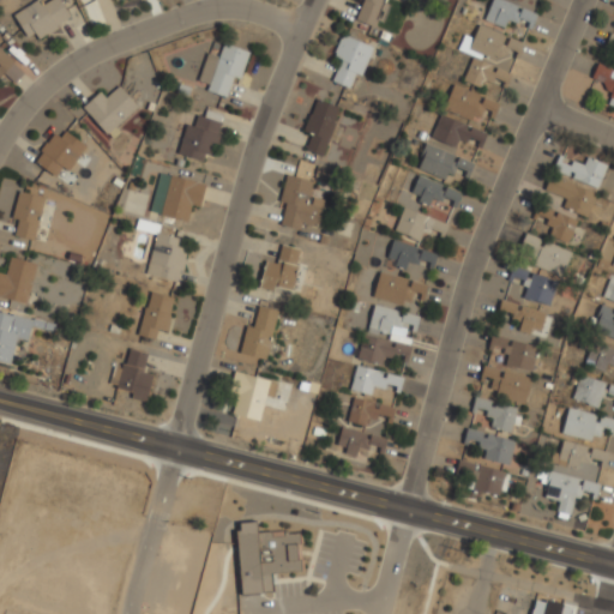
[(36,0),(13,14),(30,42),(71,17),(60,0),(49,0),(43,5),(40,0),(36,0)]
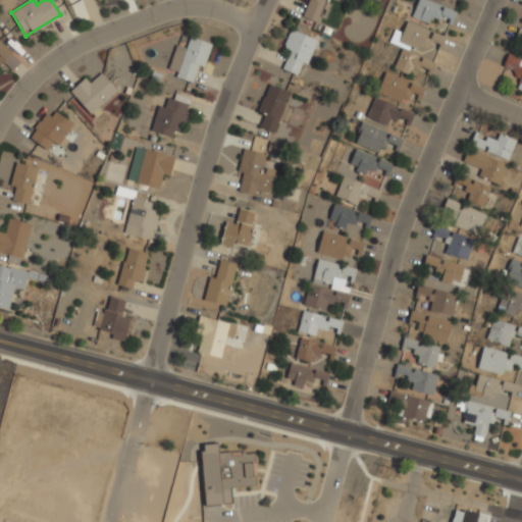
[(308,0),(302,16),(317,22),(326,0),(308,0)]
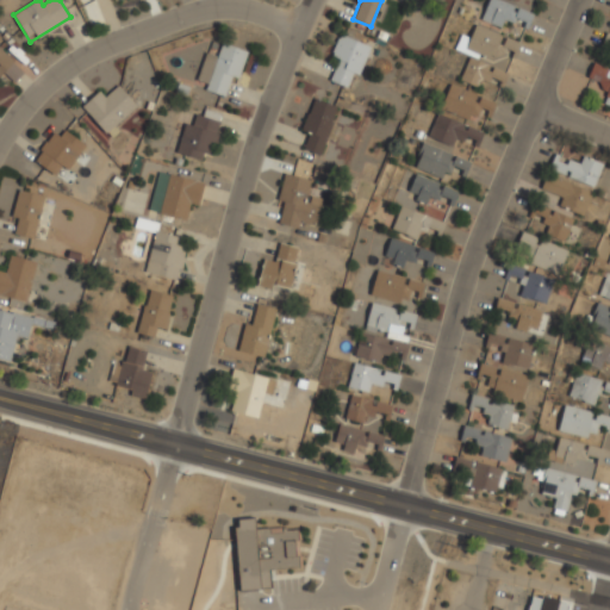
[(489,0),(481,20),(500,27),(504,18),(528,27),(534,13),(499,0),(489,0)]
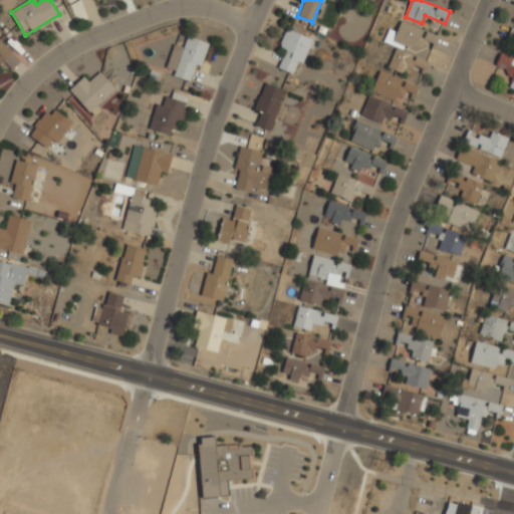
[(439,35),(400,21),(396,32),(389,29),(383,42),(396,46),(388,68),(402,73),(404,66),(412,69),(414,65),(426,69),(429,60),(421,57),(426,43),(436,46),(439,35)]
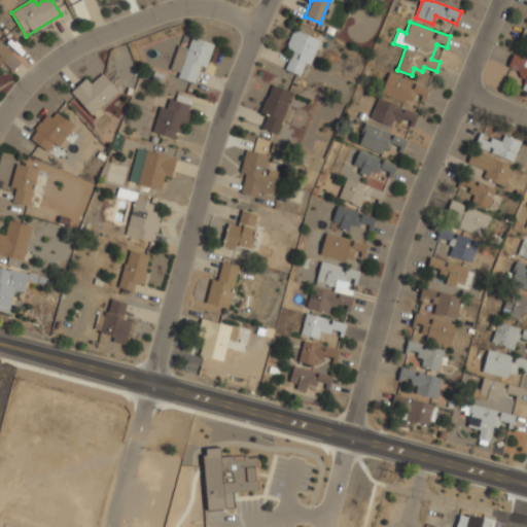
[(0,64),(10,73),(22,62),(0,42),(0,35),(2,33),(0,30),(0,64)]
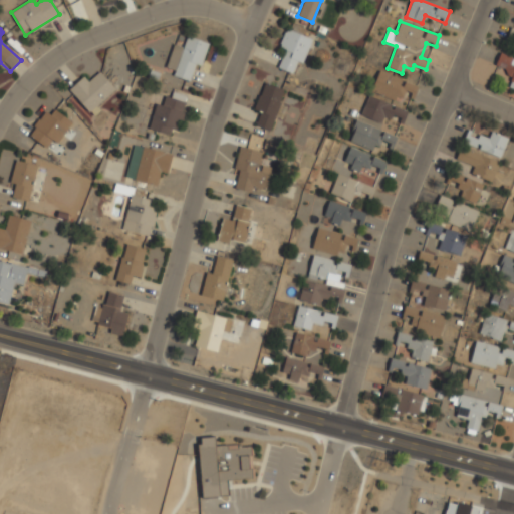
[(278,68),(292,74),(297,61),(303,63),(312,39),(285,29),(279,47),(285,49),(278,68)]
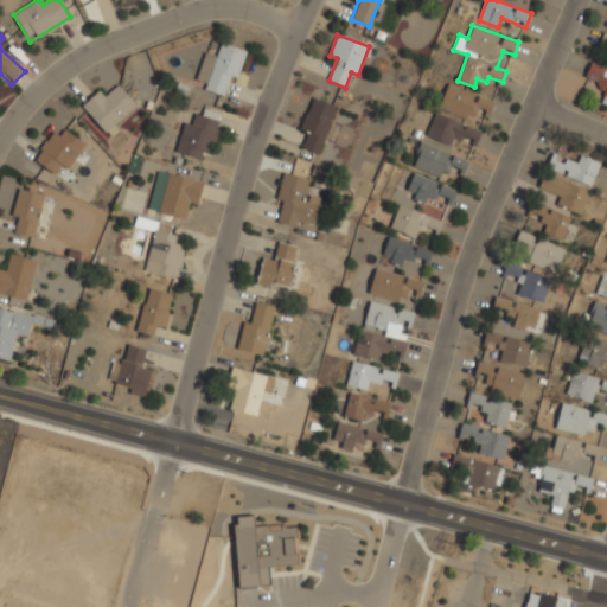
[(204,89),(206,83),(195,80),(205,52),(216,56),(221,43),(246,51),(236,77),(230,75),(223,96),(204,89)]
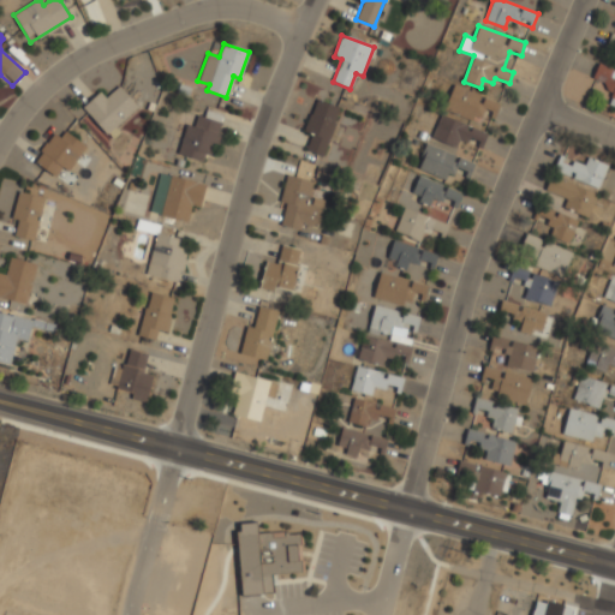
[(614,107),(614,69),(598,63),(592,76),(604,81),(602,89),(613,93),(608,105),(614,107)]
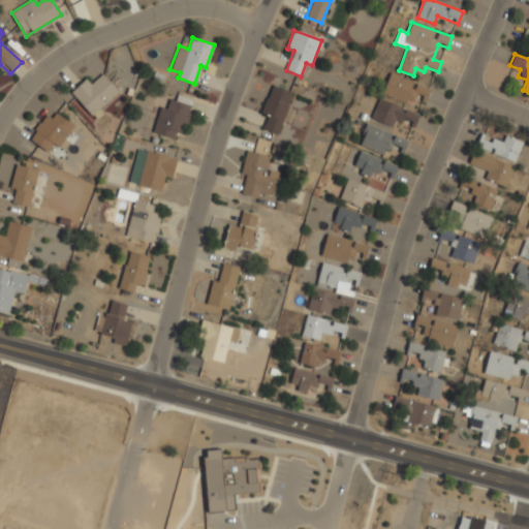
[(430,88),(391,72),(382,94),(412,105),(415,96),(426,99),(430,88)]
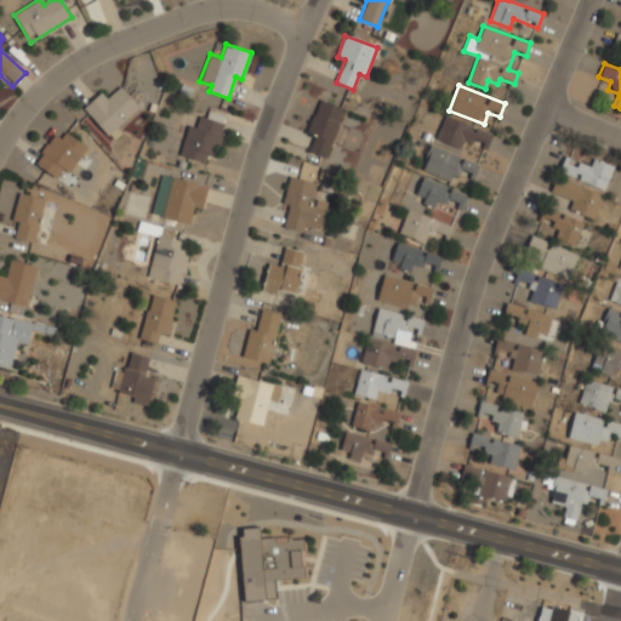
[(83,108),(101,92),(107,98),(120,87),(138,108),(107,136),(83,108)]
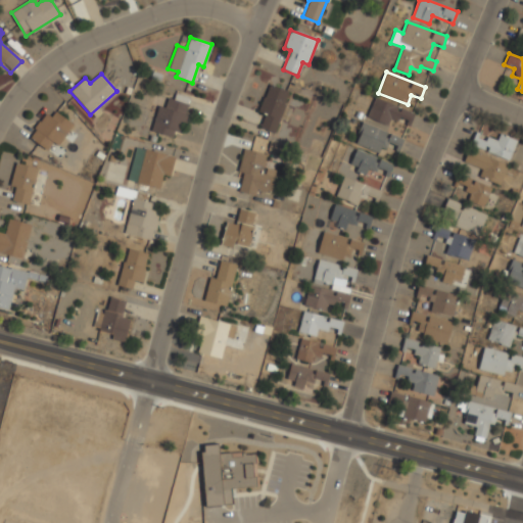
[(260,129),(277,133),(288,90),(267,85),(259,112),(265,113),(260,129)]
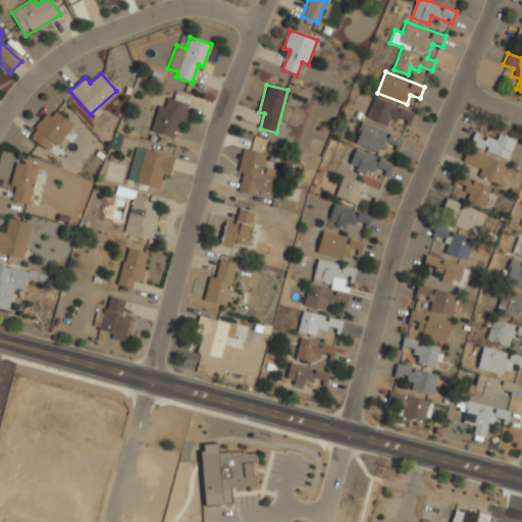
[(150,131),(158,105),(164,107),(167,98),(173,100),(175,93),(189,98),(184,113),(187,114),(184,122),(183,122),(179,133),(173,131),(171,137),(150,131)]
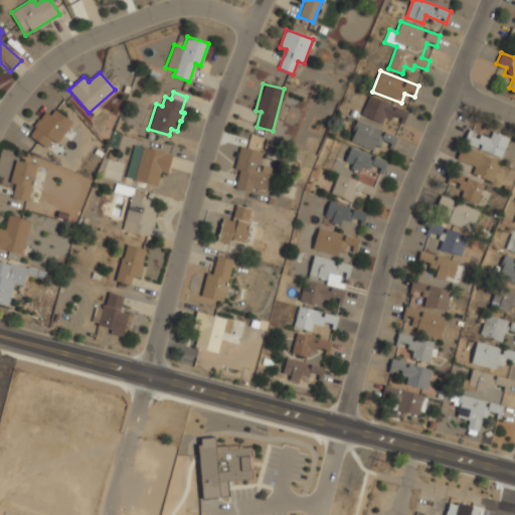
[(361,116),(381,123),(384,115),(404,123),(408,112),(368,96),(361,116)]
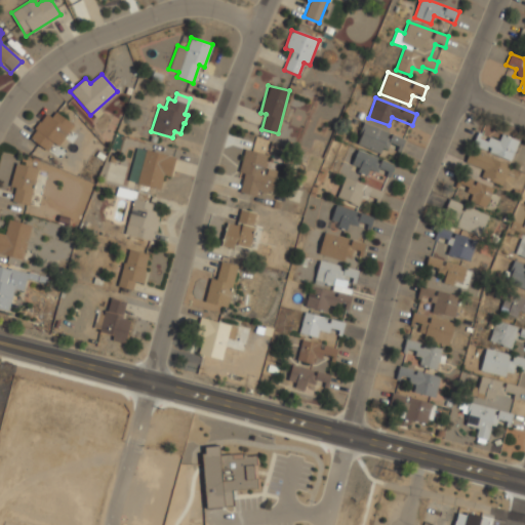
[(58,147),(74,125),(51,109),(30,138),(47,151),(53,143),(58,147)]
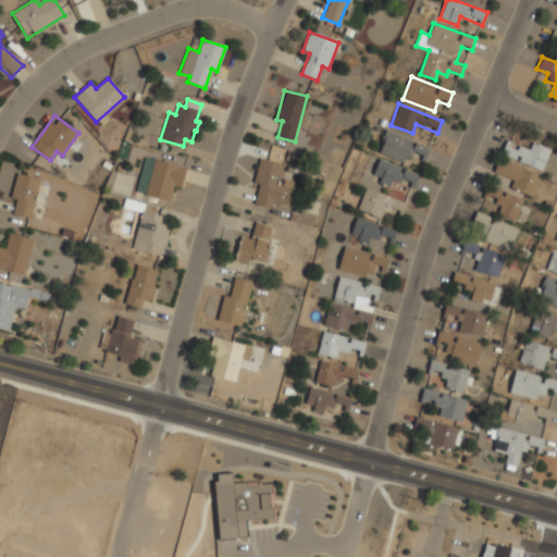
[(378,152),(406,164),(412,150),(426,156),(430,149),(387,130),(378,152)]
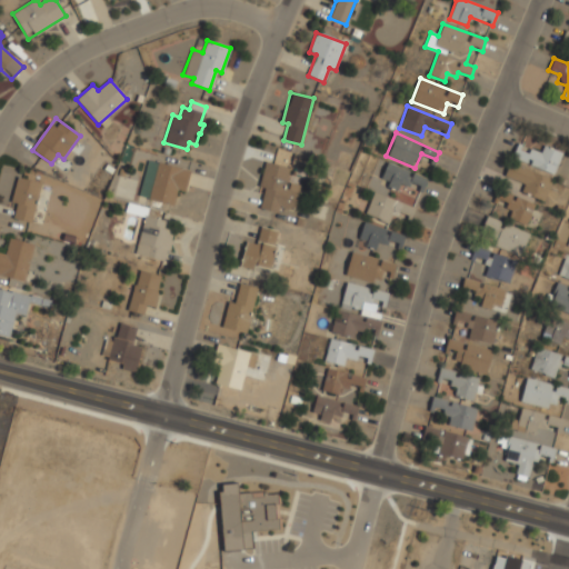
[(542,146),(541,151),(516,145),(511,160),(556,172),(561,151),(542,146)]
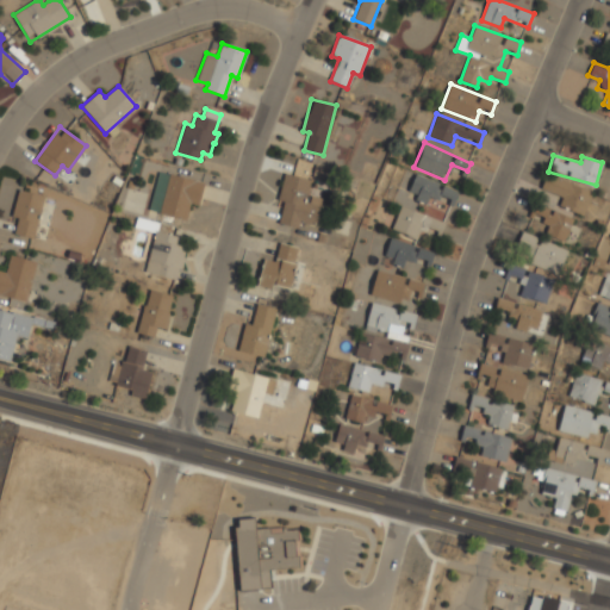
[(186,221),(190,203),(199,205),(204,182),(157,172),(149,212),(186,221)]
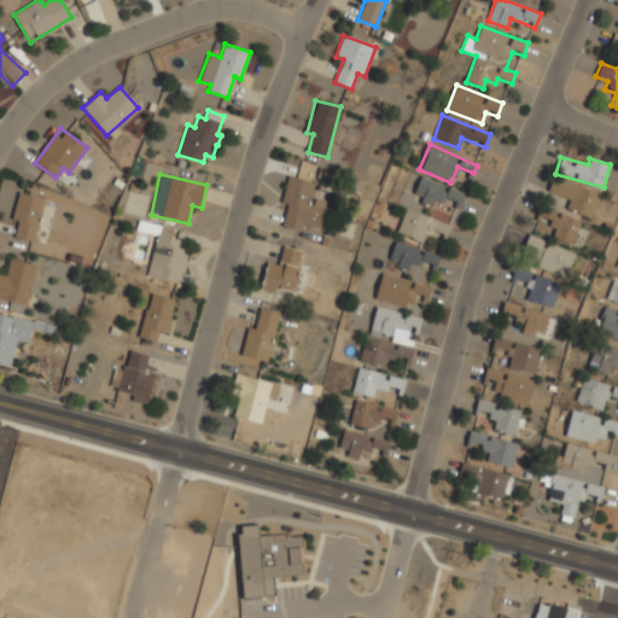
[(287,175),(314,182),(308,205),(313,207),(315,199),(326,202),(320,228),(303,223),(301,232),(281,226),(287,204),(280,203),(287,175)]
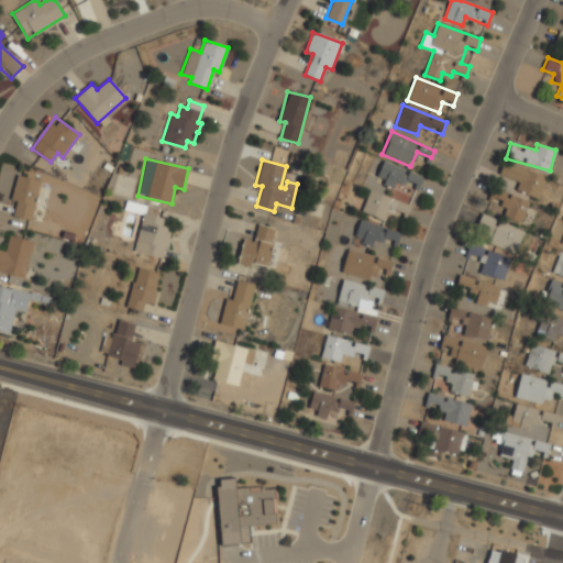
[(396,181),(405,186),(407,181),(419,186),(423,177),(384,159),(375,179),(394,187),(396,181)]
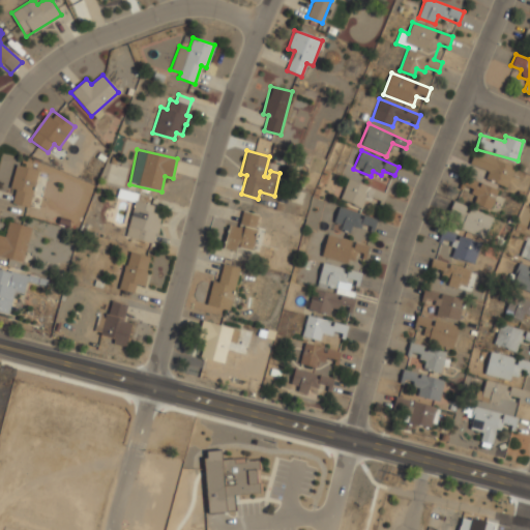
[(486,179),(506,187),(514,167),(475,150),(469,164),(489,172),(486,179)]
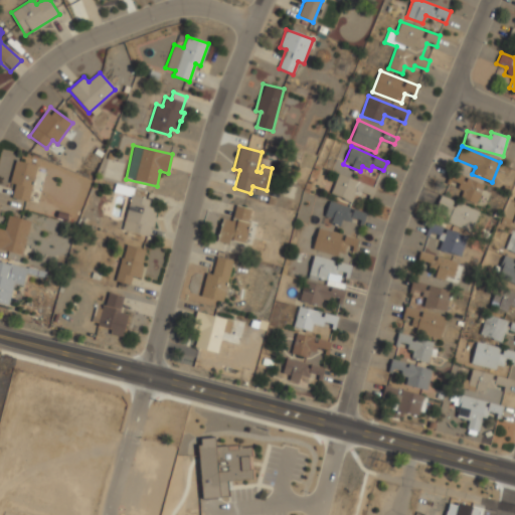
[(28,202),(37,166),(15,160),(9,183),(15,184),(11,198),(28,202)]
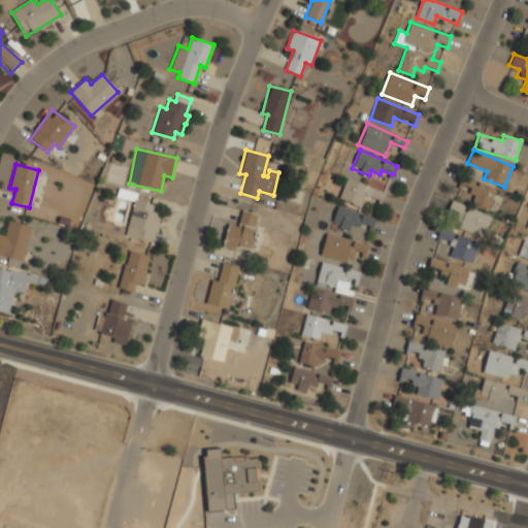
[(471,203),(488,209),(496,189),(465,176),(461,187),(475,193),(471,203)]
